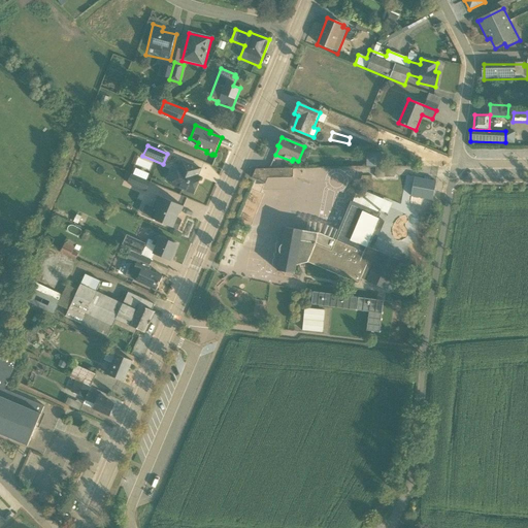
[(380,155),(367,155),(367,163),(380,164),(380,155)]
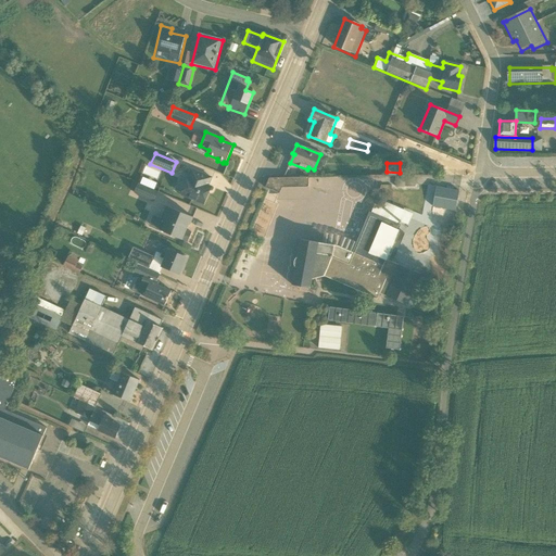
[(211,178),(190,169),(187,178),(188,178),(181,196),(203,204),(211,187),(207,186),(211,178)]
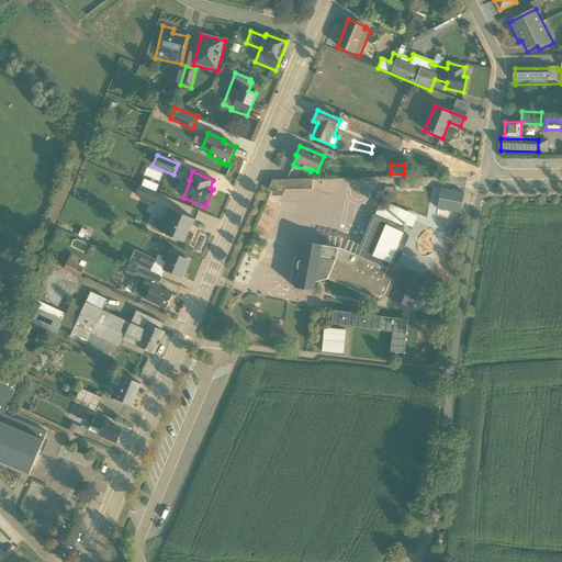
[(312,202),(312,180),(272,180),(268,190),(282,197),(280,202),(312,202)]
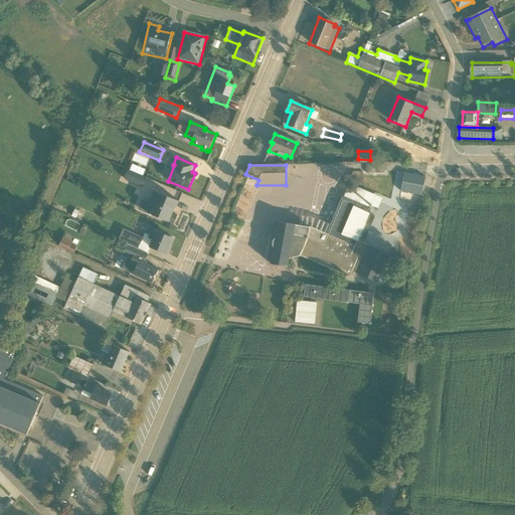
[(146,178),(128,170),(124,179),(142,186),(146,178)]
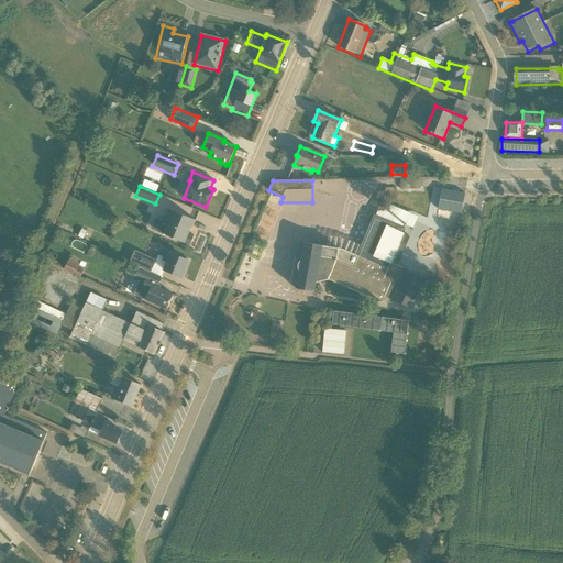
[(427,188),(408,189),(408,200),(427,199),(427,188)]
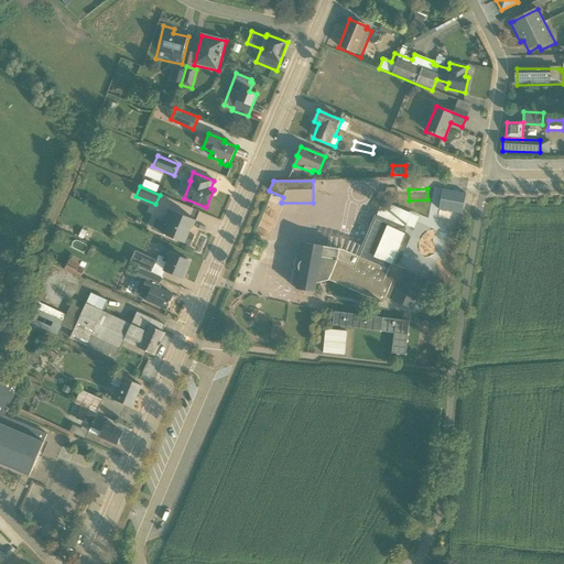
[(466,195),(442,191),(438,210),(463,214),(466,195)]
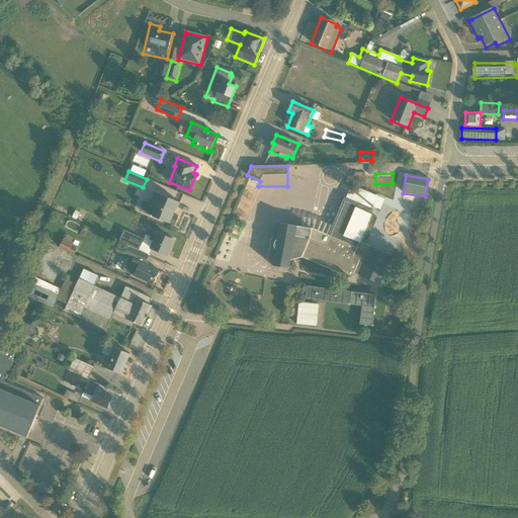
[(381,199),(352,186),(347,198),(376,210),(381,199)]
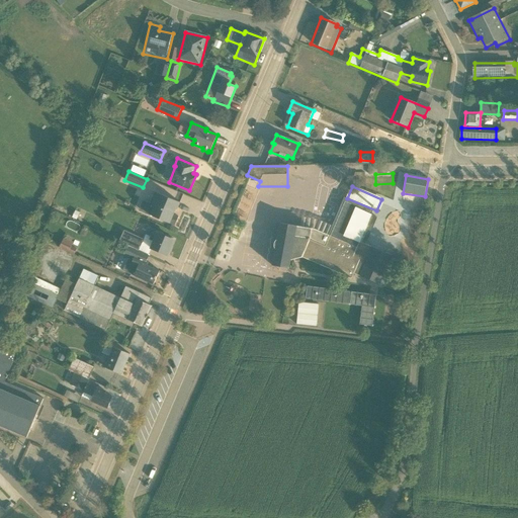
[(180,202),(154,192),(149,204),(153,206),(149,216),(174,226),(178,217),(173,214),(176,209),(177,209),(180,202)]
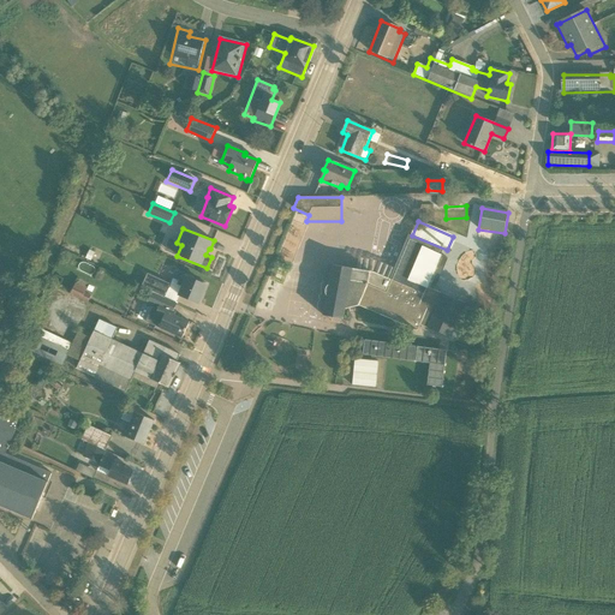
[(387,293),(369,284),(351,281),(352,269),(334,266),(324,316),(342,320),(345,310),(359,308),(413,332),(416,323),(451,340),(467,305),(431,288),(448,254),(411,237),(387,293)]
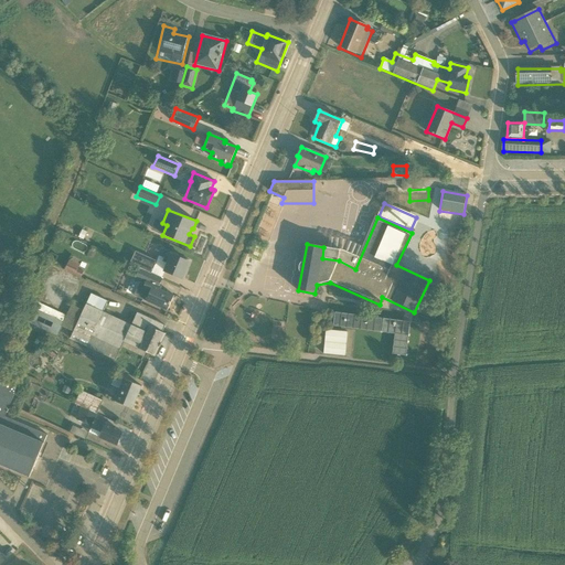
[(138,268),(163,279),(166,273),(181,279),(189,263),(166,252),(162,258),(158,256),(156,262),(135,252),(129,264),(138,268)]
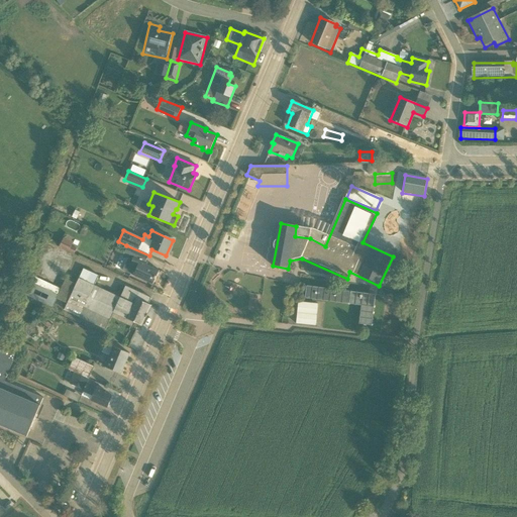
[(78,247),(72,244),(73,240),(64,236),(59,246),(75,253),(78,247)]
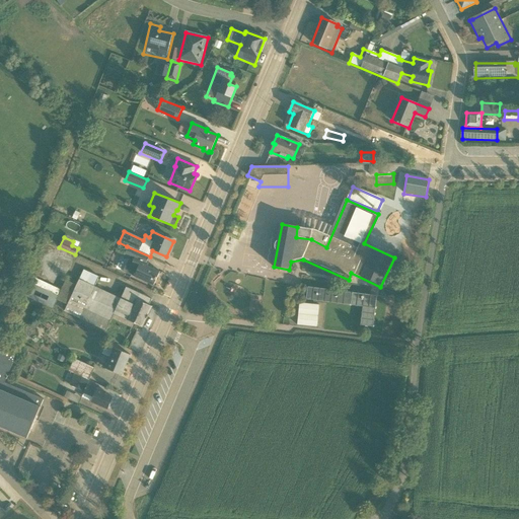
[(150,256),(127,246),(124,255),(133,260),(130,266),(138,269),(134,277),(154,286),(160,272),(146,265),(150,256)]
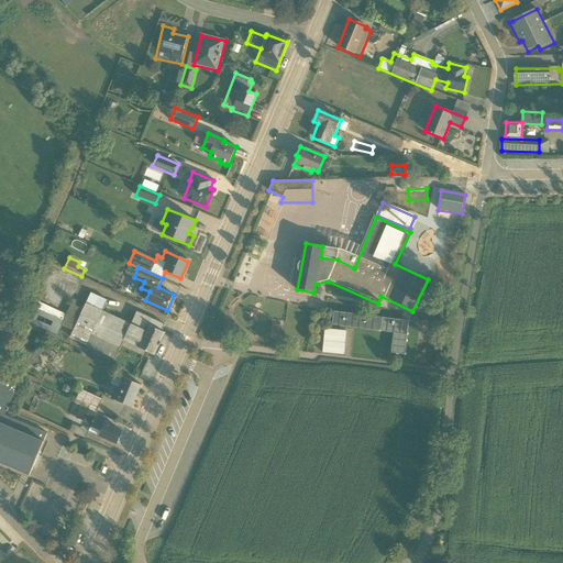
[(107,300),(89,293),(83,308),(72,302),(66,316),(34,301),(26,321),(57,334),(62,326),(73,331),(69,338),(116,359),(121,346),(140,355),(142,350),(155,355),(165,332),(161,331),(164,324),(134,311),(129,323),(101,311),(107,300)]
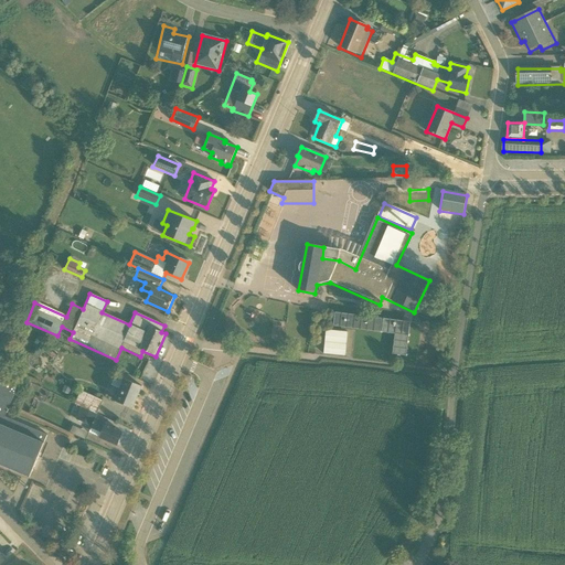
[(382,320),(336,313),(333,328),(380,334),(382,320)]
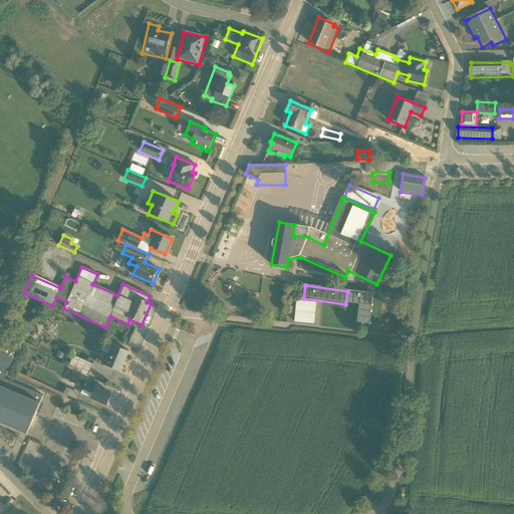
[(316,303),(296,301),(294,322),(314,324),(316,303)]
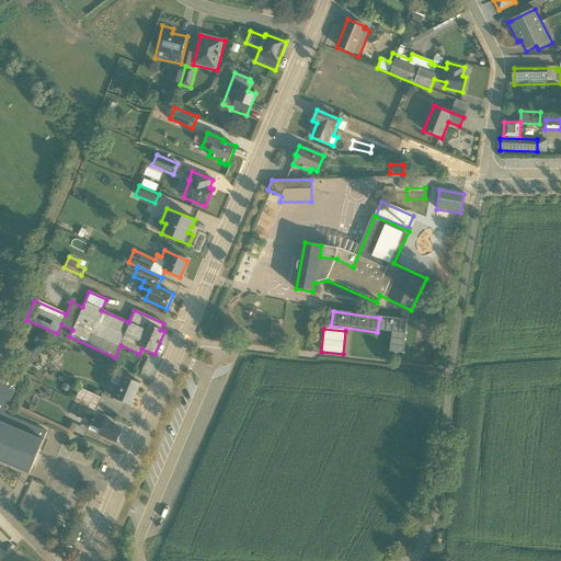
[(153,381),(162,357),(148,352),(139,376),(153,381)]
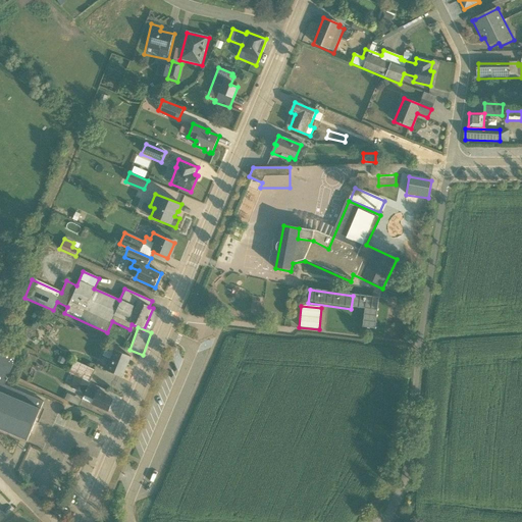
[(121,378),(131,357),(106,347),(102,356),(110,360),(106,371),(121,378)]
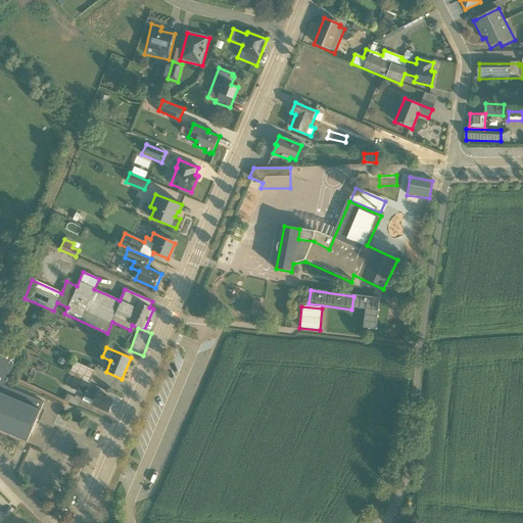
[(0,430),(27,441),(33,427),(43,402),(3,386),(15,358),(0,350),(0,430)]
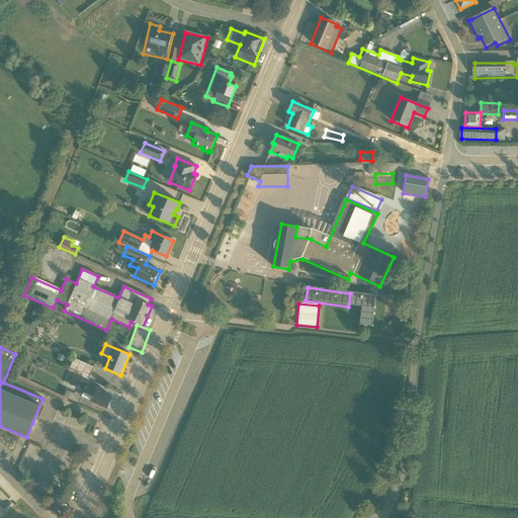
[(75,374),(89,380),(94,367),(74,359),(69,371),(75,374)]
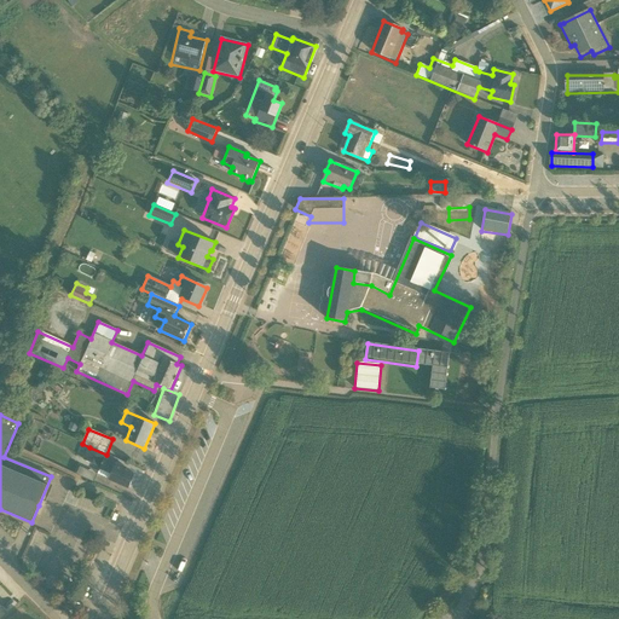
[(110,475),(108,480),(127,489),(134,474),(125,470),(126,469),(104,460),(106,455),(90,447),(84,461),(98,468),(98,469),(110,475)]
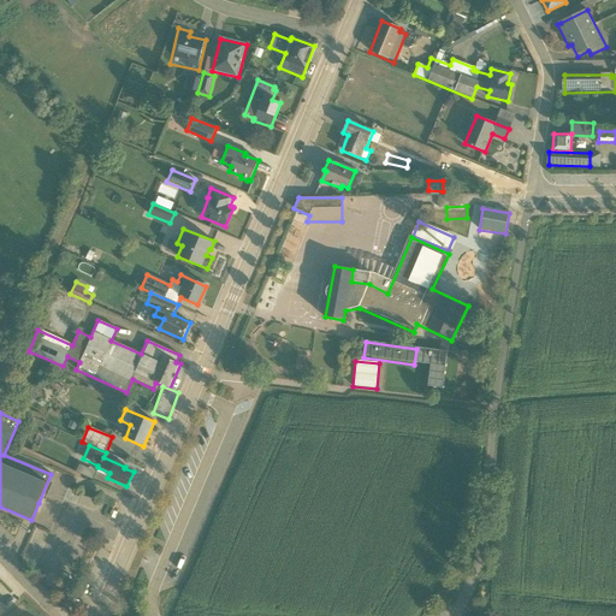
[(96,471),(83,465),(78,473),(93,479),(96,471)]
